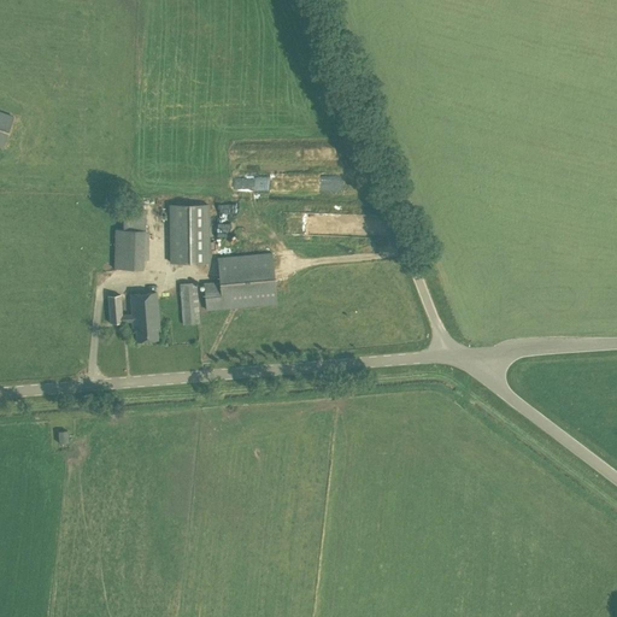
[(0,146),(3,147),(13,117),(0,111),(0,146)]
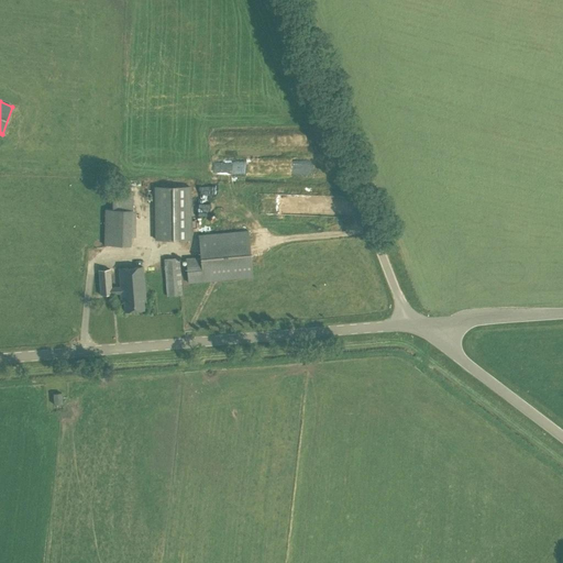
[(253,152),(264,151),(262,138),(251,139),(253,152)]
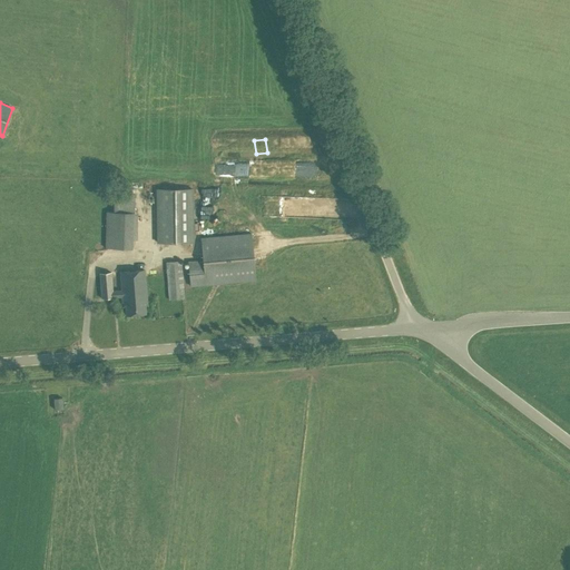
[(157,243),(194,243),(193,188),(156,189),(157,243)]
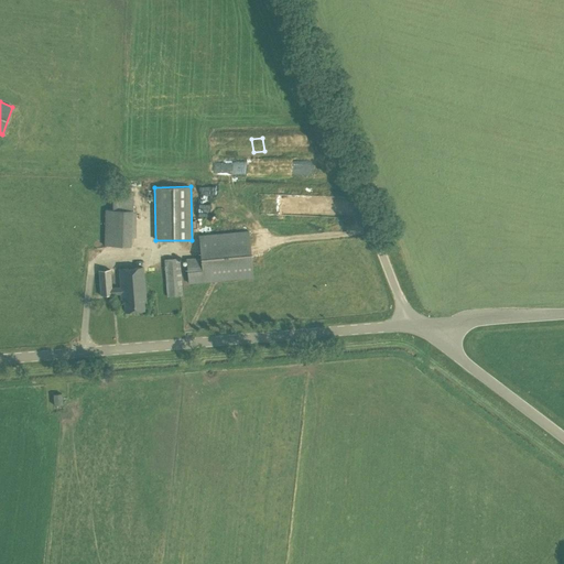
[(132,210),(133,192),(112,192),(112,209),(105,209),(105,246),(131,246),(131,237),(136,237),(137,210),(132,210)]
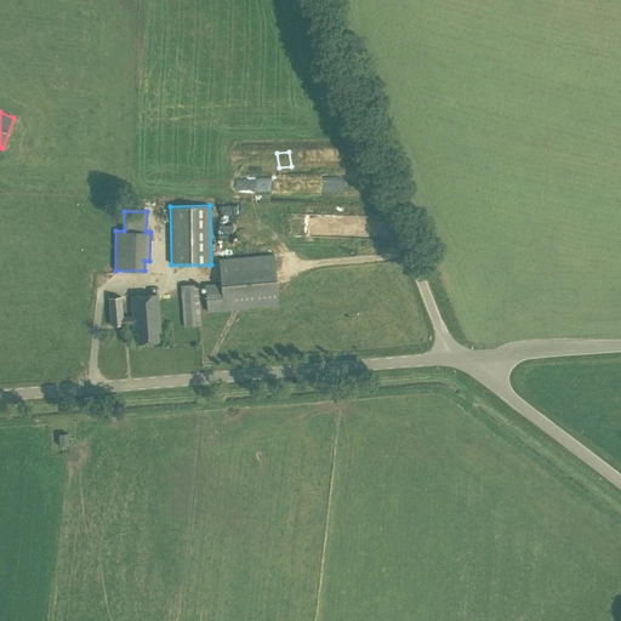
[(208,312),(279,306),(274,254),(217,258),(220,283),(204,284),(208,312)]
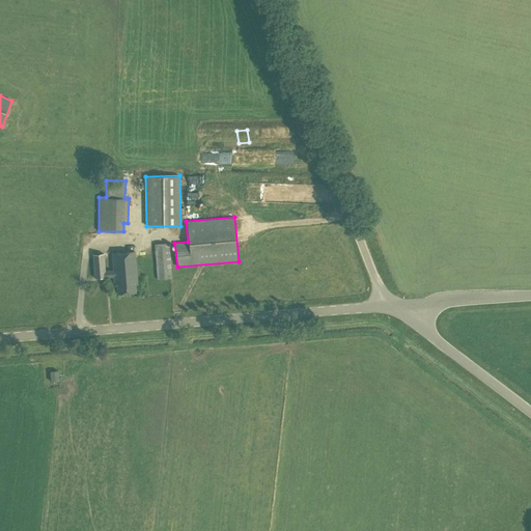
[(157,280),(172,278),(169,243),(154,244),(157,280)]
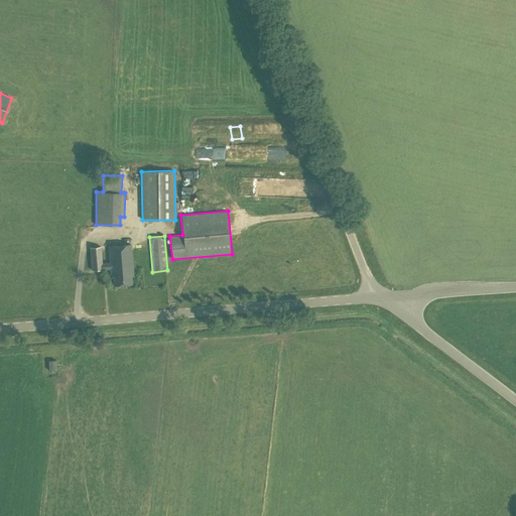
[(133,274),(131,245),(108,246),(109,263),(102,264),(101,247),(90,248),(91,270),(102,270),(102,269),(110,268),(110,276),(113,276),(113,285),(132,284),(131,274),(133,274)]
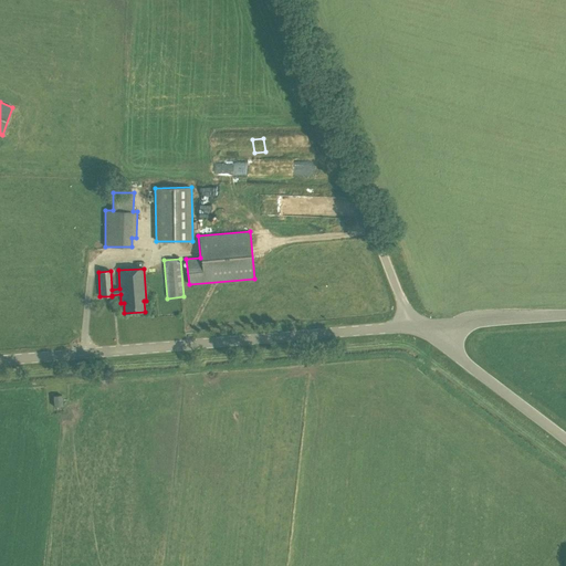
[(54,407),(63,406),(62,395),(53,396),(54,407)]
